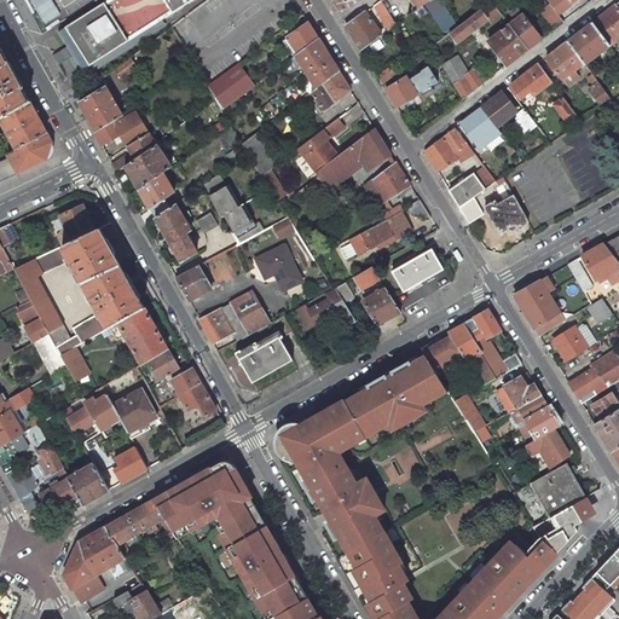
[(194,0),(109,0),(58,33),(67,47),(73,56),(82,70),(166,17),(194,0)]
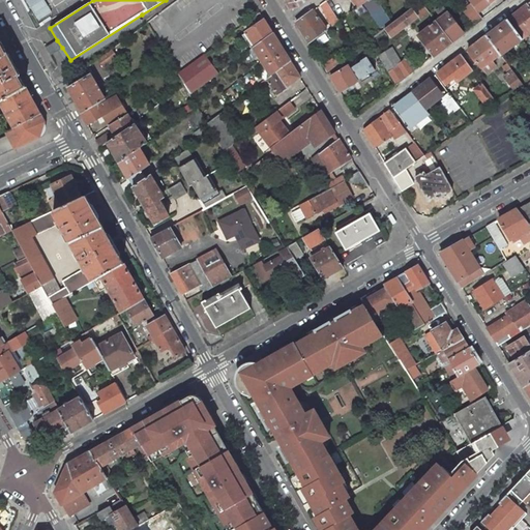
[(372,0),(388,25),(392,23),(377,0),(372,0)]
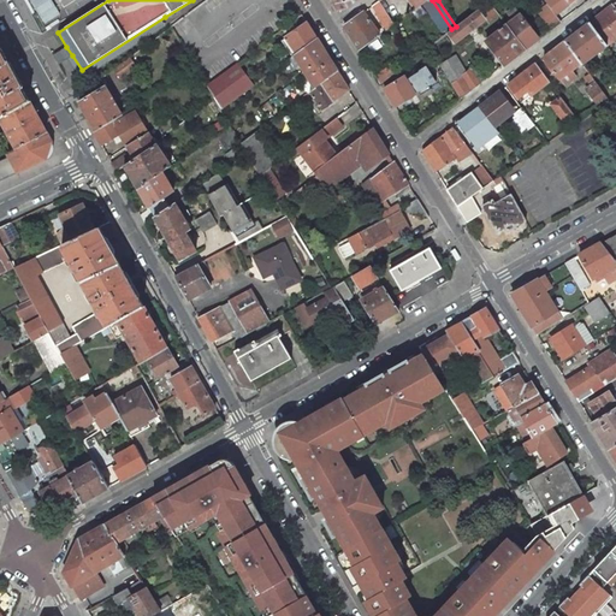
[(556,15),(570,3),(568,0),(545,0),(545,1),(551,9),(556,15)]
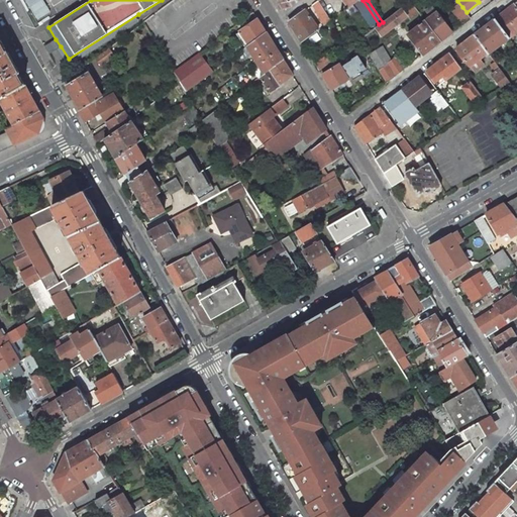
[(324,24),(330,20),(318,1),(312,5),(324,24)]
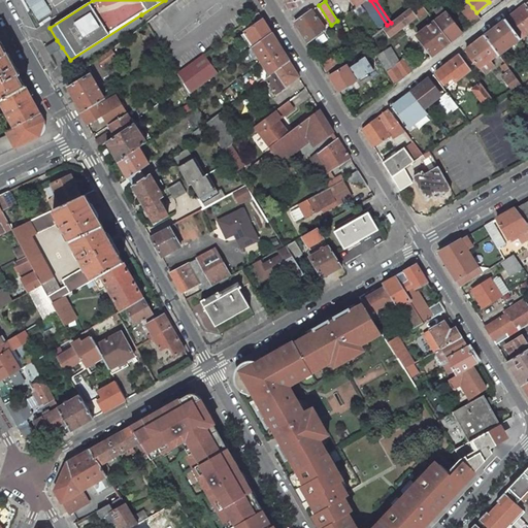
[(419,20),(427,11),(419,1),(409,8),(416,15),(419,20)]
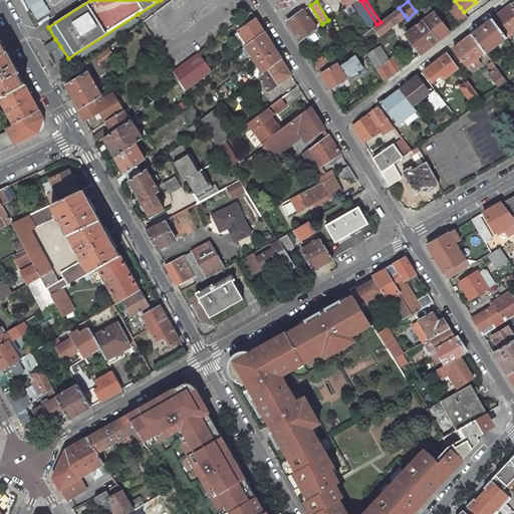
[(513,30),(513,9),(510,4),(491,19),(505,38),(513,30)]
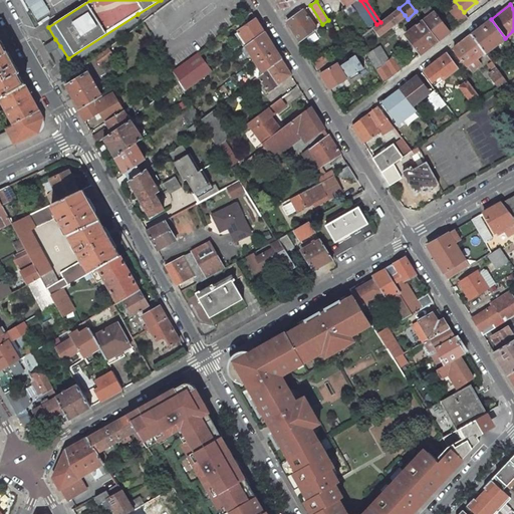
[(423,21),(439,41),(450,32),(434,12),(430,6),(424,11),(429,16),(423,21)]
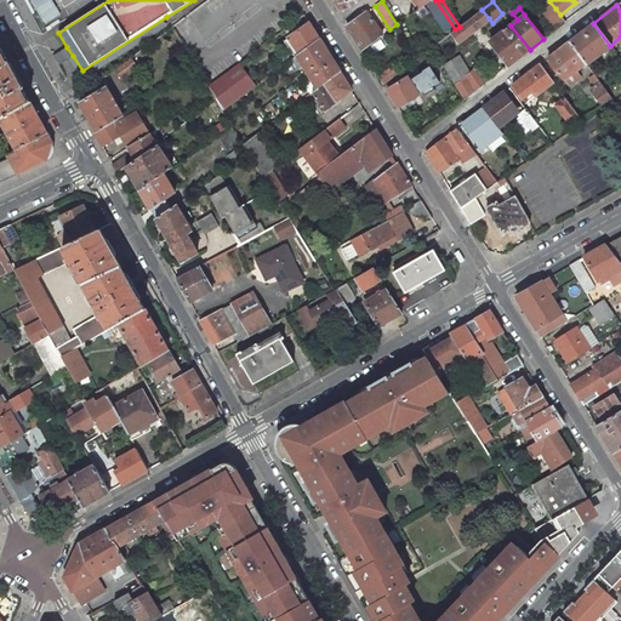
[(547,15),(558,28),(565,22),(560,15),(556,9),(547,15)]
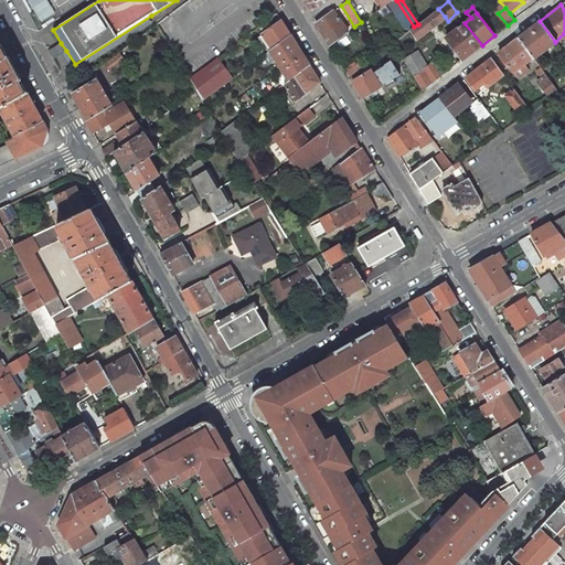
[(445,17),(438,9),(418,24),(414,27),(411,30),(417,39),(445,17)]
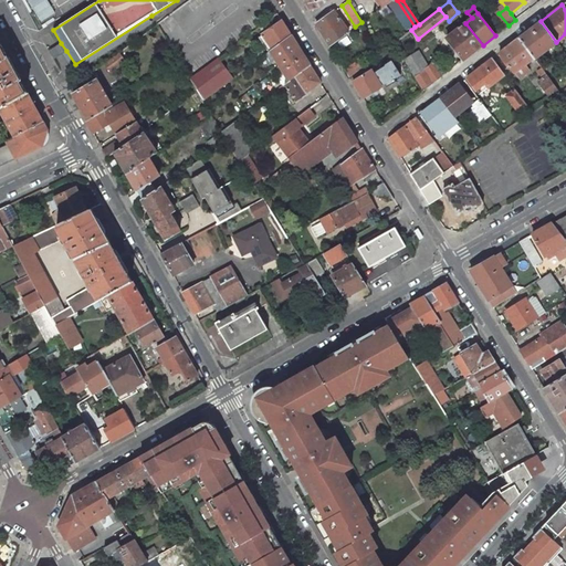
[(349,31),(334,11),(316,24),(329,45),(349,31)]
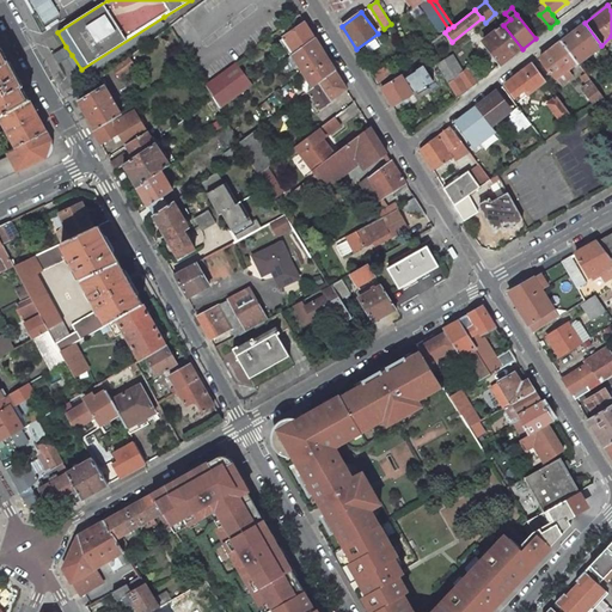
[(281,40),(292,55),(293,55),(316,38),(305,23),(281,40)]
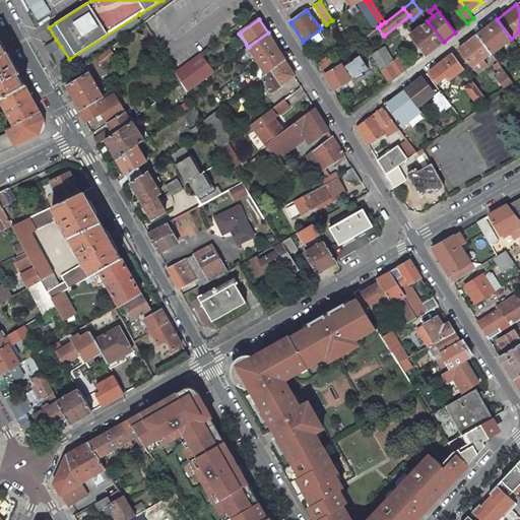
[(492,54),(511,39),(497,19),(476,35),(491,53),(492,54)]
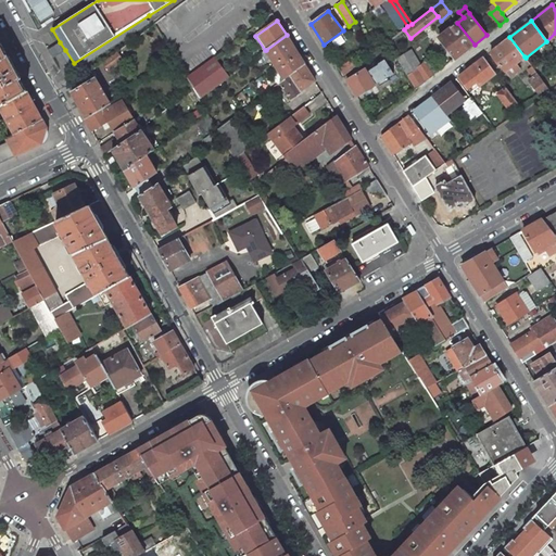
[(439,37),(455,59),(475,45),(457,23),(439,37)]
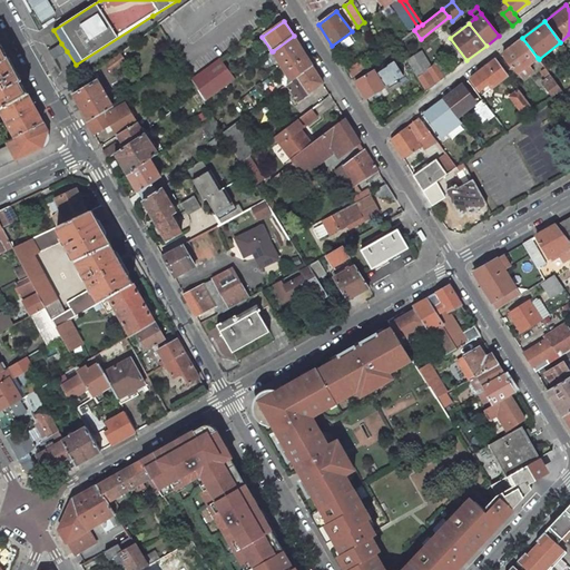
[(278,59),(292,80),(312,66),(294,36),(273,51),(278,59)]
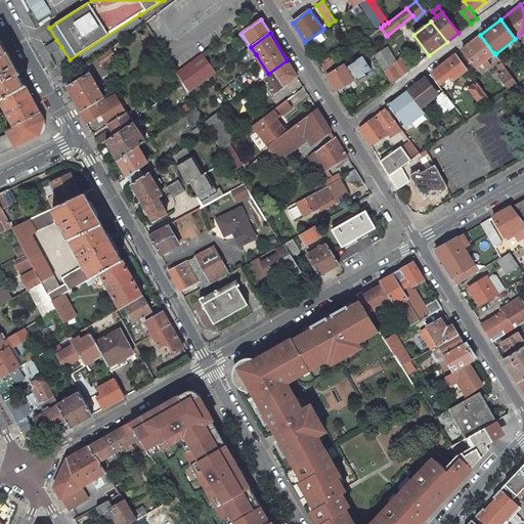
[(229,38),(227,35),(176,73),(180,79),(183,84),(188,92),(227,63),(217,50),(229,41),(229,38)]
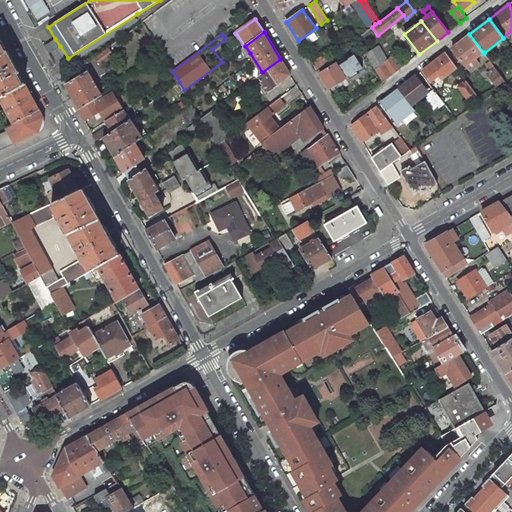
[(465,66),(483,52),(469,34),(452,48),(465,66)]
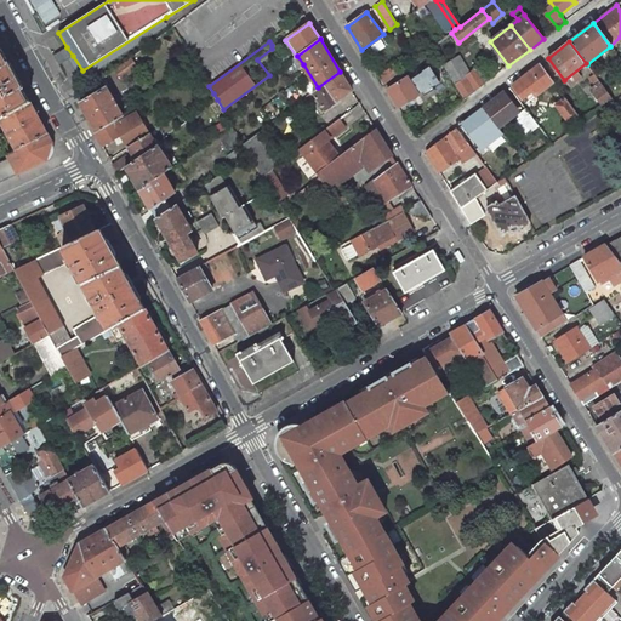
[(0,47),(0,118),(0,119),(30,102),(1,49),(0,47)]
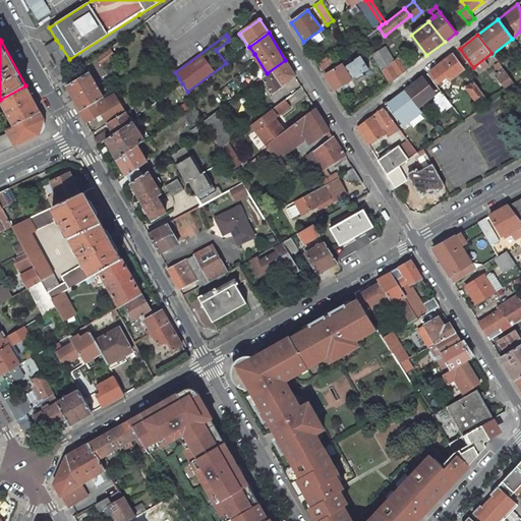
[(56,40),(46,47),(50,54),(61,47),(56,40)]
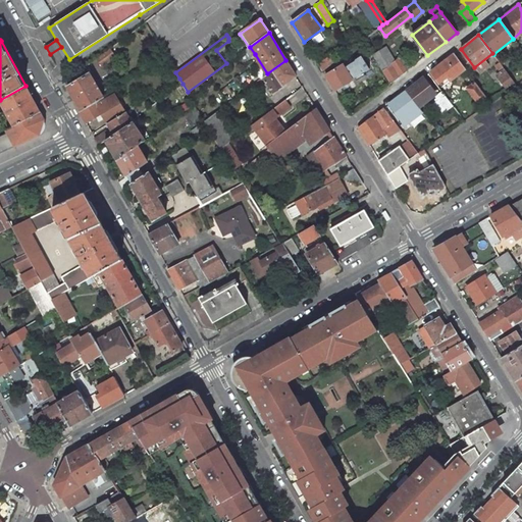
[(249,58),(255,54),(250,47),(249,47),(245,50),(249,58)]
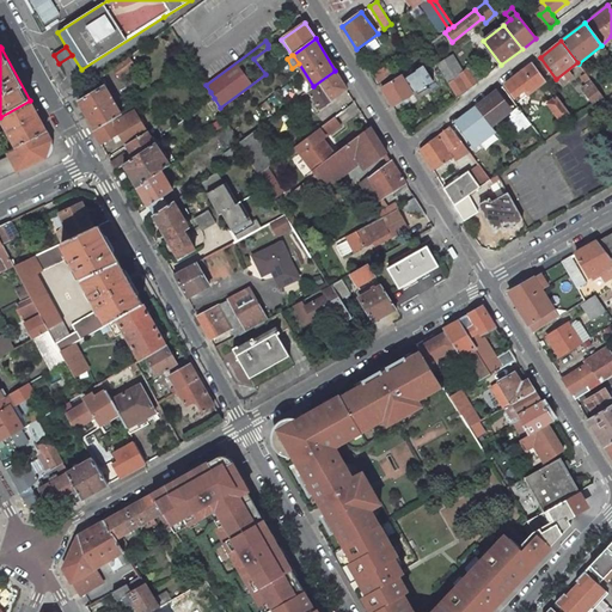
[(452,56),(438,65),(458,98),(485,77),(473,62),(465,68),(467,69),(463,73),(452,56)]
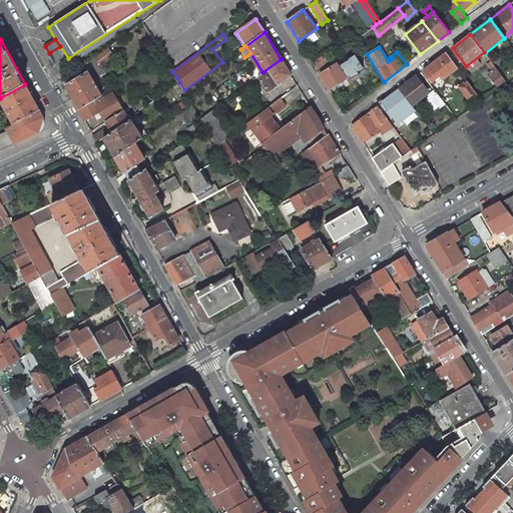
[(113,55),(108,48),(95,57),(100,64),(113,55)]
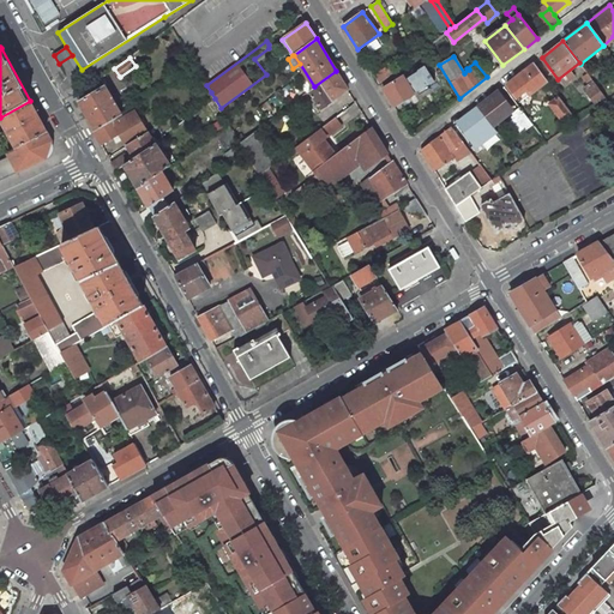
[(585,62),(582,66),(589,76),(594,73),(585,62)]
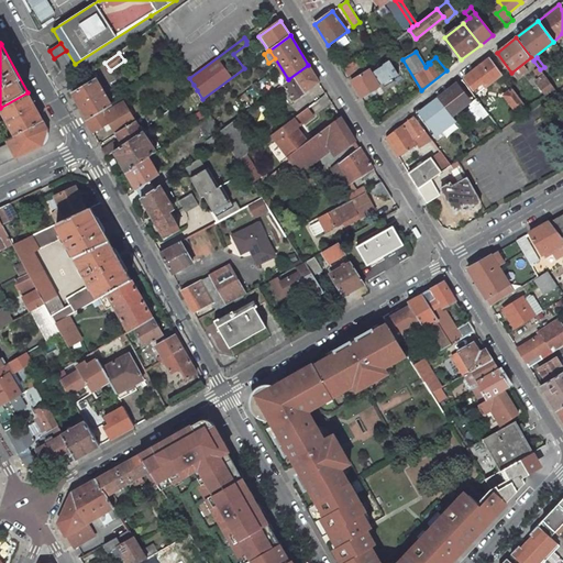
[(493,96),(508,84),(489,58),(464,77),(473,88),(482,80),(493,96)]
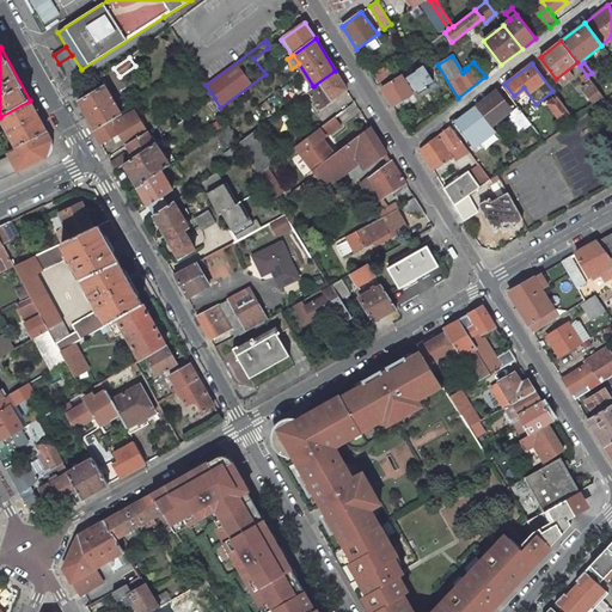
[(194,83),(201,78),(194,65),(185,71),(194,83)]
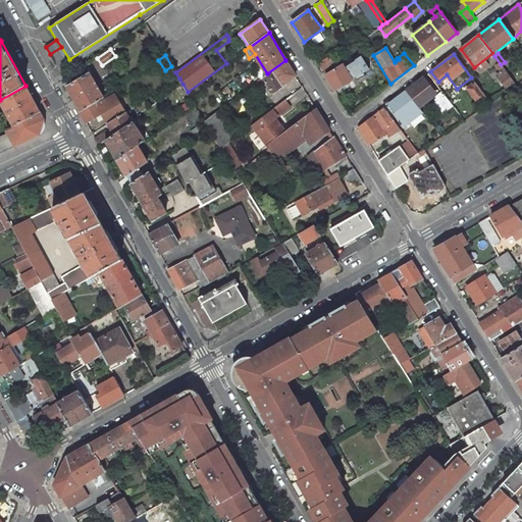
[(318,64),(322,71),(334,62),(329,55),(318,64)]
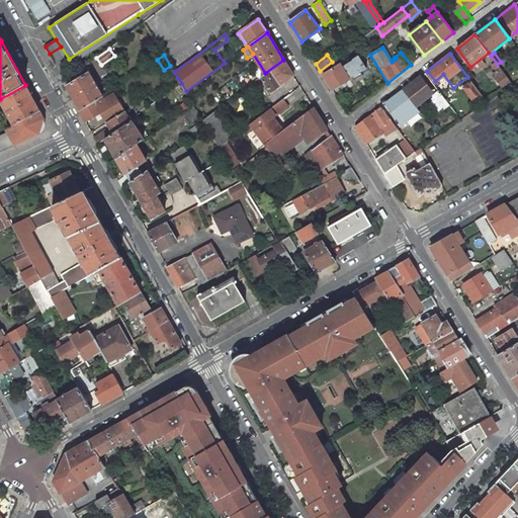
[(320,71),(323,75),(332,89),(349,79),(349,78),(351,76),(354,80),(362,74),(361,72),(366,68),(357,55),(351,59),(351,60),(344,65),(338,57),(332,62),(320,71)]
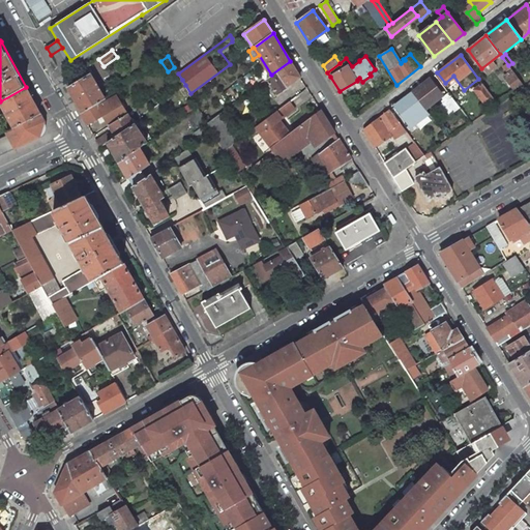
[(287,87),(300,77),(290,61),(271,75),(267,78),(277,93),(285,88),(287,87)]
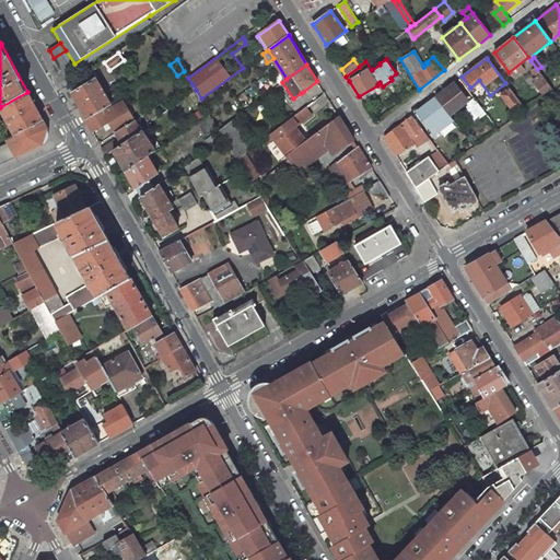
[(111,104),(92,71),(69,88),(88,119),(103,109),(111,104)]
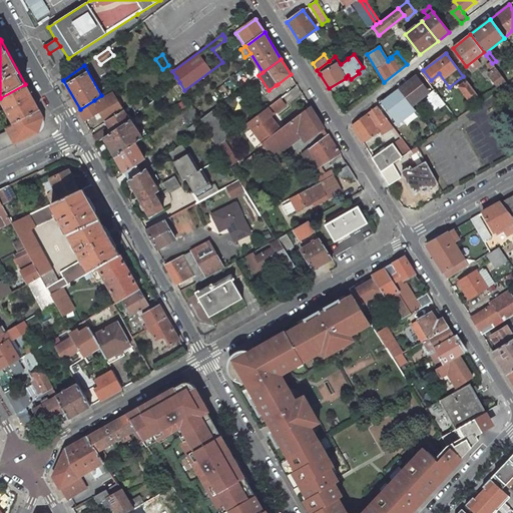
[(488,74),(499,89),(507,83),(496,68),(488,74)]
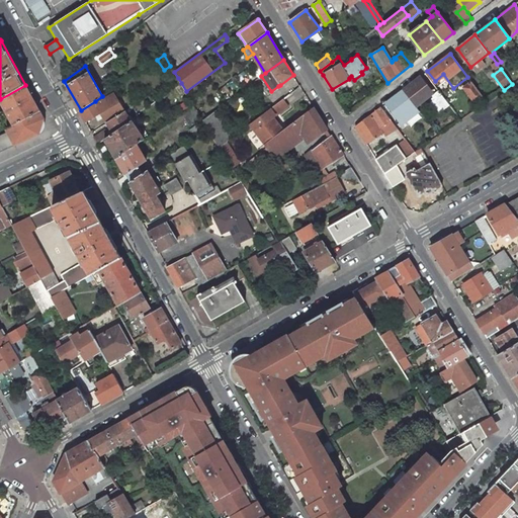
[(102,78),(104,83),(111,79),(108,74),(102,78)]
